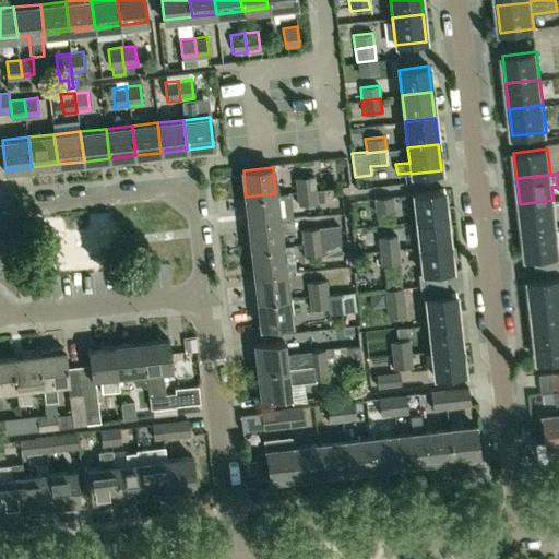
[(295,191),(314,189),(312,176),(294,178),(295,191)]
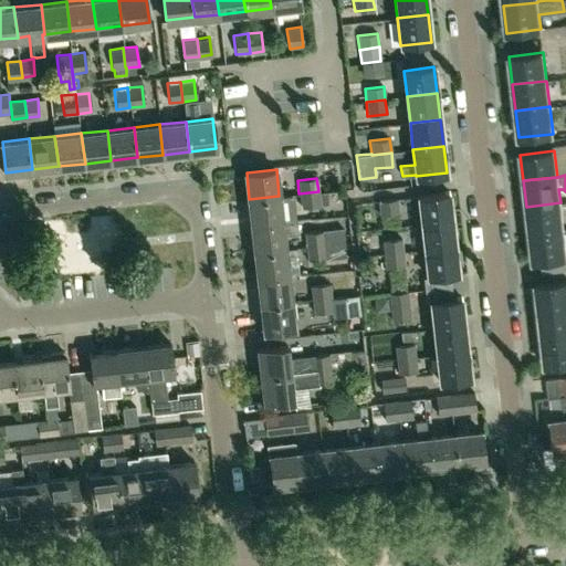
[(318,191),(299,194),(301,208),(321,206),(318,191)]
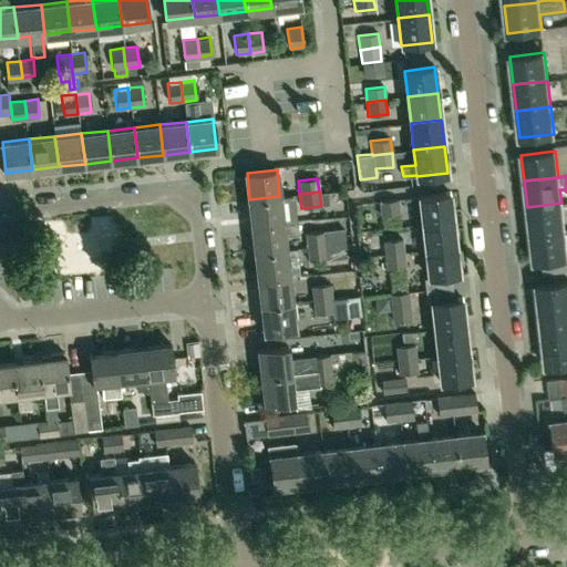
[(422,224),(452,219),(449,193),(419,196),(422,224)]
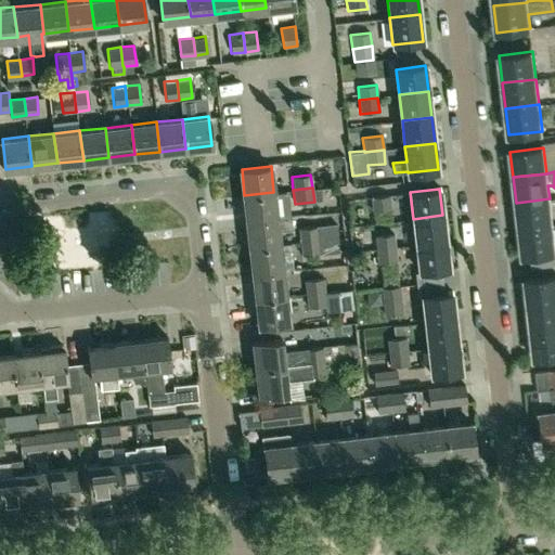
[(276,219),(276,218),(273,192),(244,195),(247,222),(276,219)]
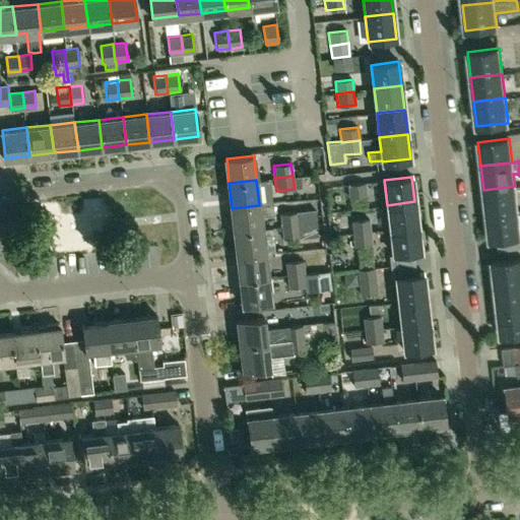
[(347,197),(366,195),(365,182),(346,185),(347,197)]
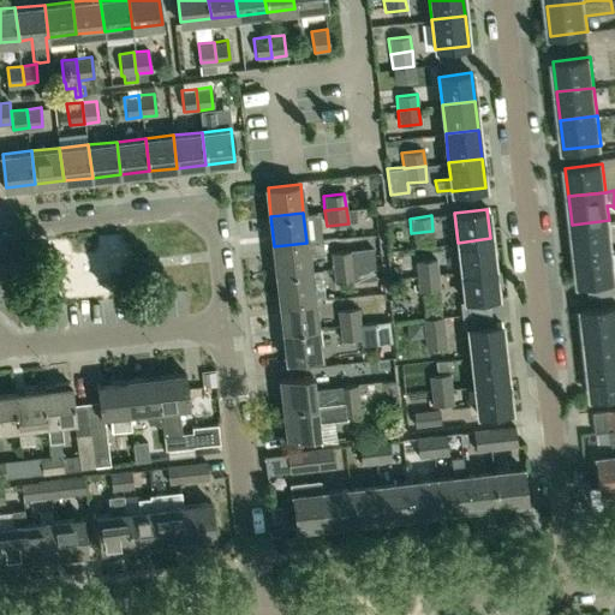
[(574,255),(611,251),(609,220),(572,225),(574,255)]
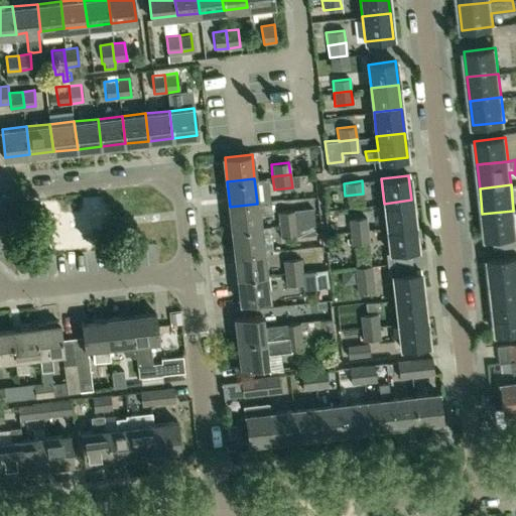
[(387,227),(414,224),(411,200),(384,204),(387,227)]
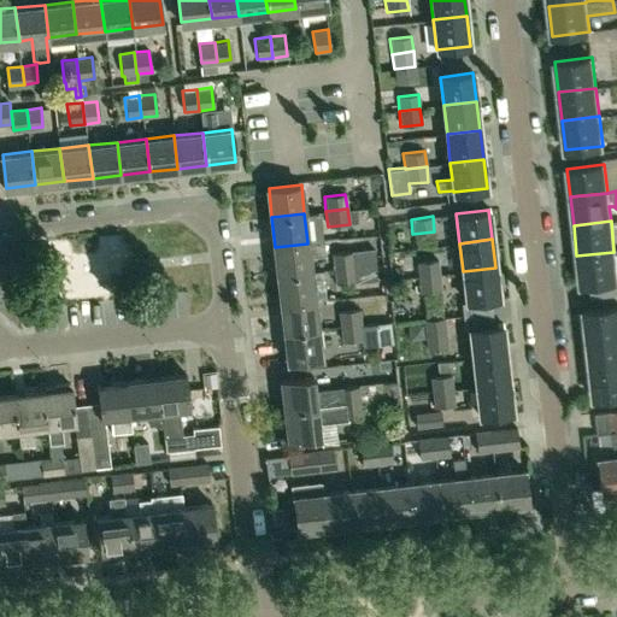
[(278,276),(311,271),(309,256),(324,254),(322,240),(307,242),(307,244),(275,247),(278,276)]
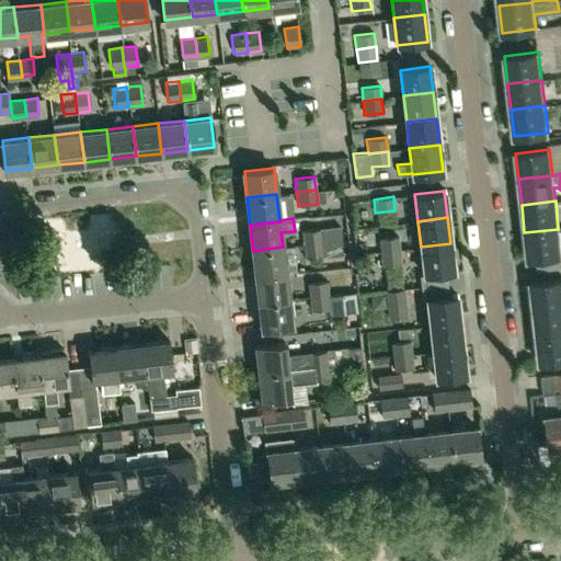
[(305,244),(341,241),(339,226),(320,228),(320,230),(304,232),(305,244)]
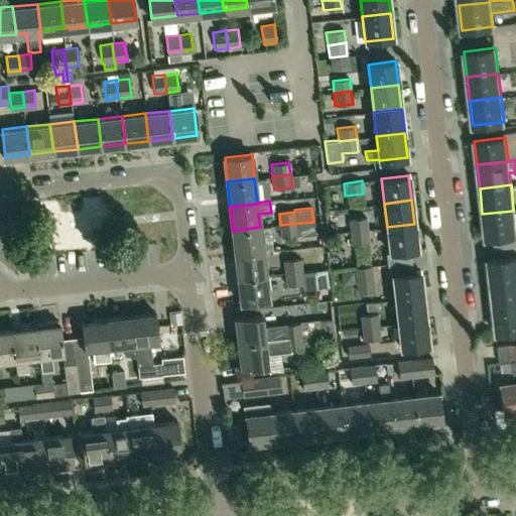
[(485,239),(515,235),(515,233),(513,211),(482,214),(485,239)]
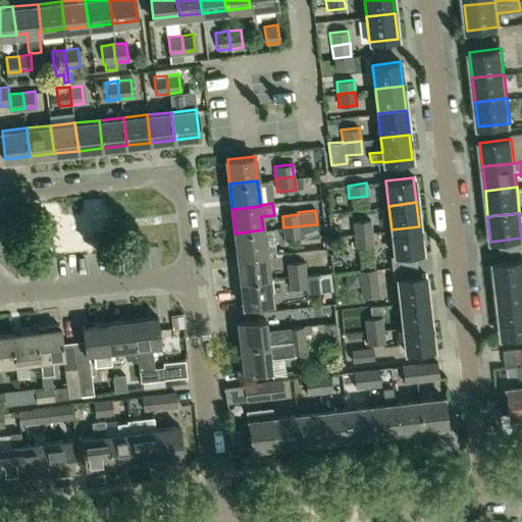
[(354,235),(371,231),(370,219),(352,222),(352,223),(342,224),(344,236),(354,235)]
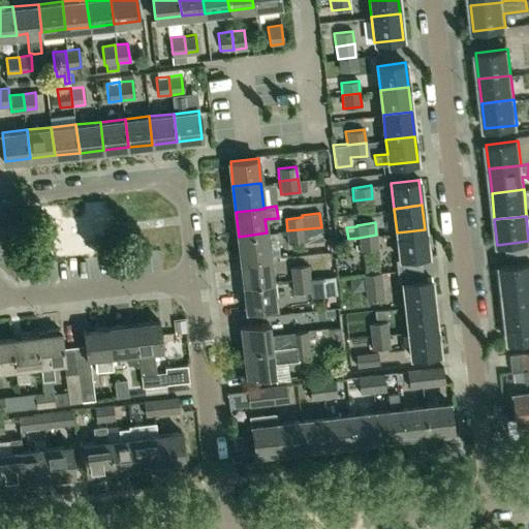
[(321,227),(287,230),(288,244),(322,240),(321,227)]
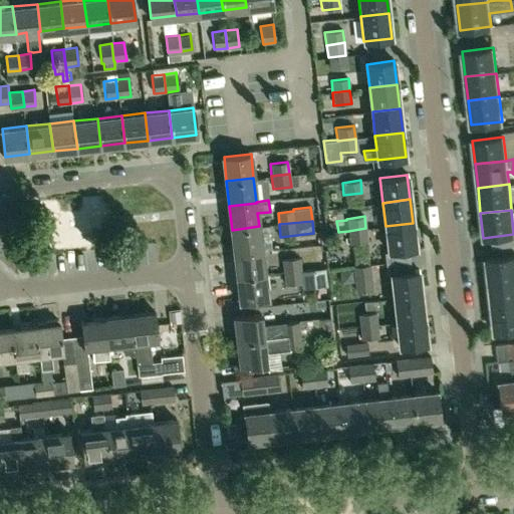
[(386,226),(389,249),(416,246),(413,223),(386,226)]
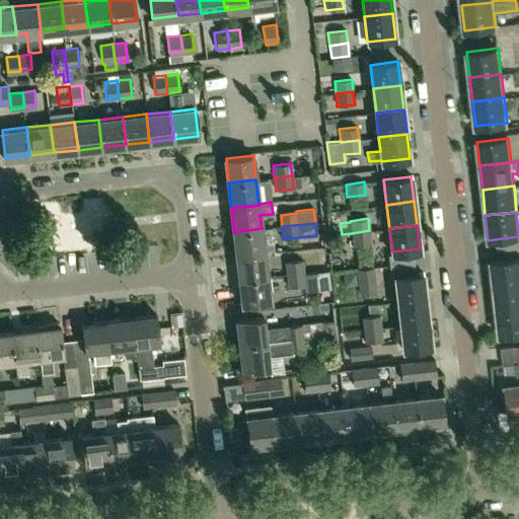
[(237,256),(265,253),(262,228),(234,232),(237,256)]
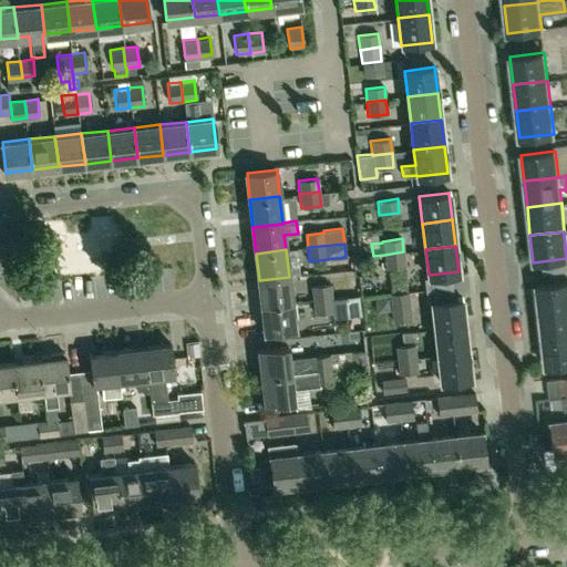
[(403,251),(384,255),(385,269),(405,266),(403,251)]
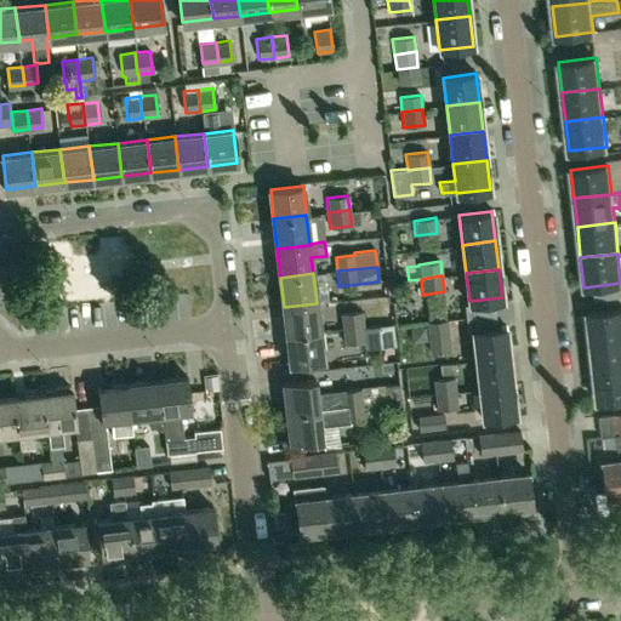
[(286,335),(319,331),(317,303),(284,307),(286,335)]
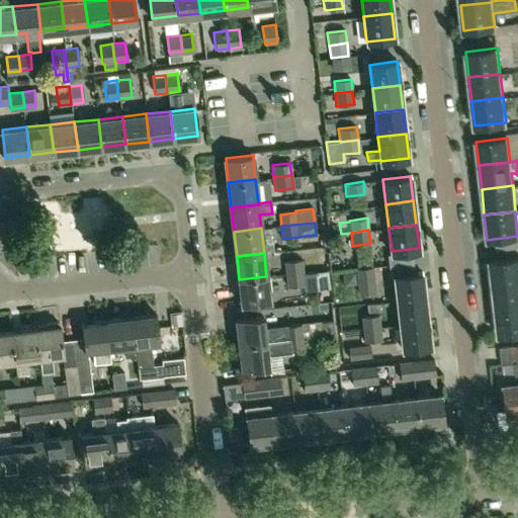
[(492,286),(517,283),(517,257),(489,261),(492,286)]
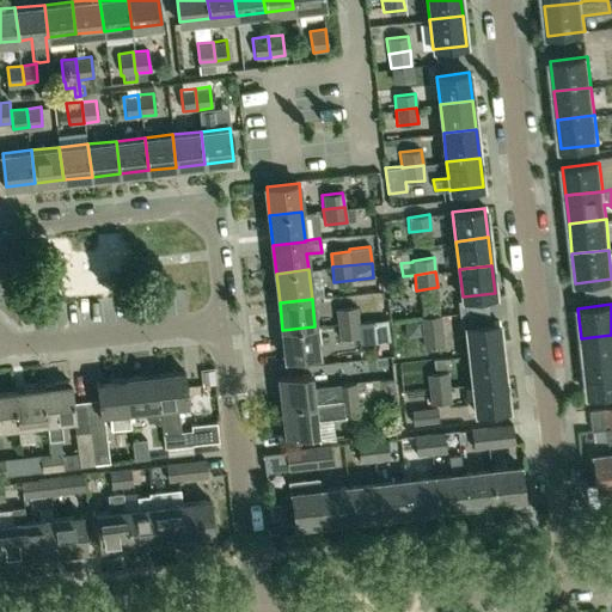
[(338,324),(357,322),(356,307),(336,310),(338,324)]
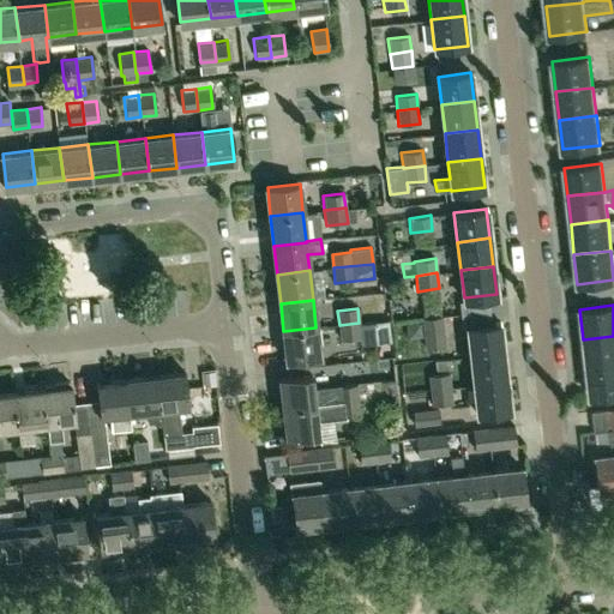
[(422,333),(444,331),(441,317),(421,318),(422,333)]
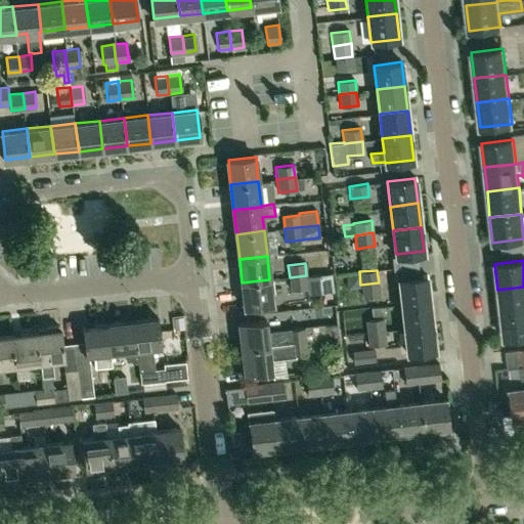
[(332,273),(318,274),(320,293),(334,291),(332,273)]
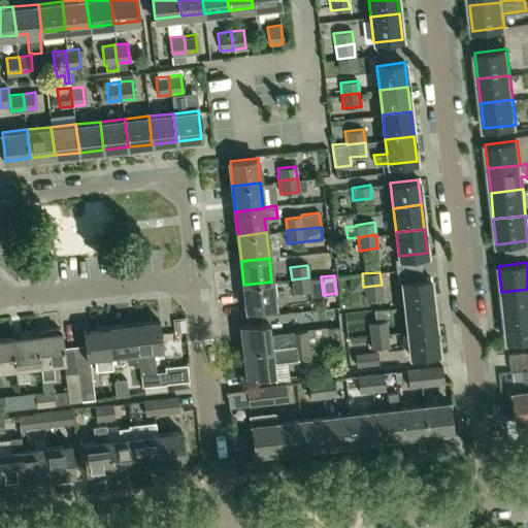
[(429,275),(401,278),(404,306),(432,303),(429,275)]
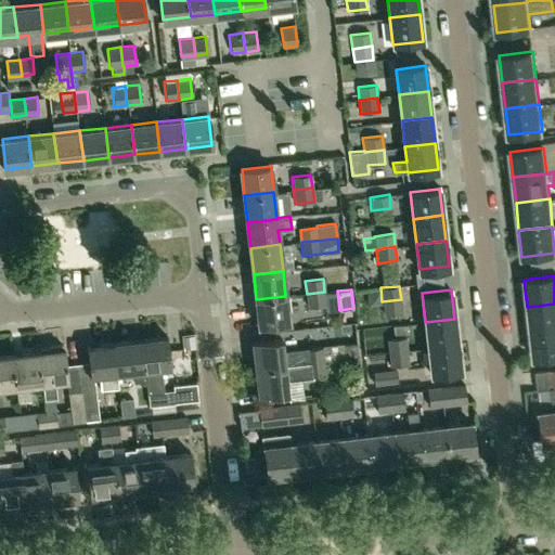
[(324,292),(307,294),(308,307),(325,305),(324,292)]
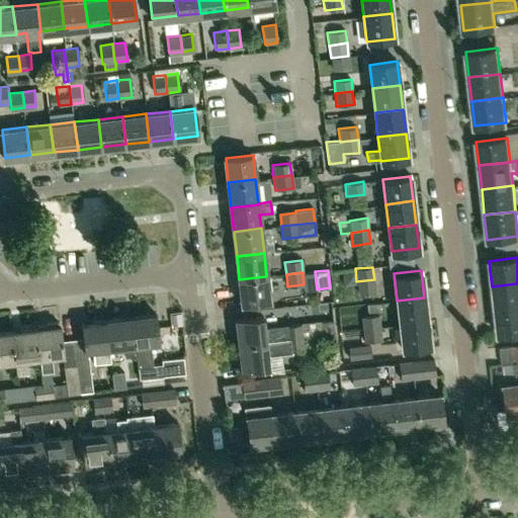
[(266,276),(239,279),(242,305),(269,301),(266,276)]
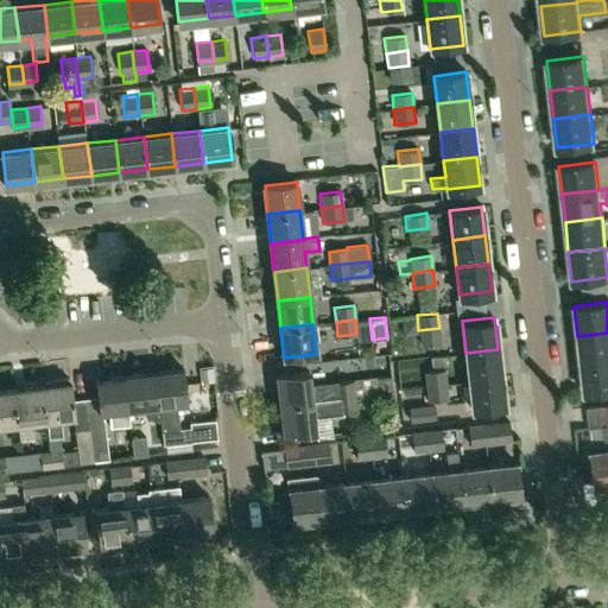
[(439,328),(418,330),(420,344),(441,342),(439,328)]
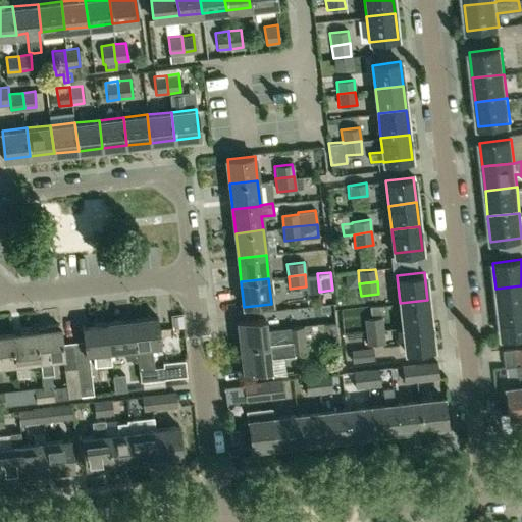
[(499,313),(521,310),(521,285),(496,289),(499,313)]
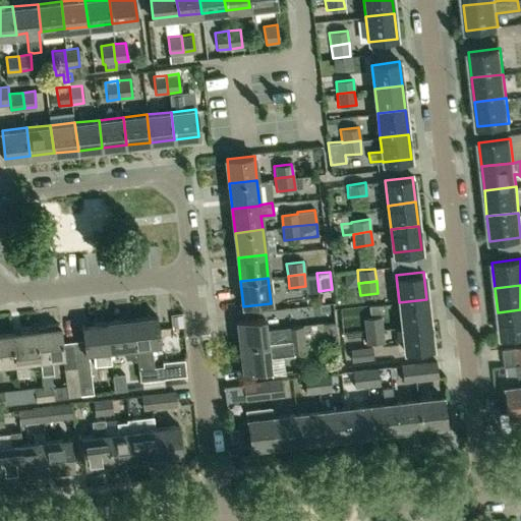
[(402,327),(429,324),(426,299),(399,302),(402,327)]
